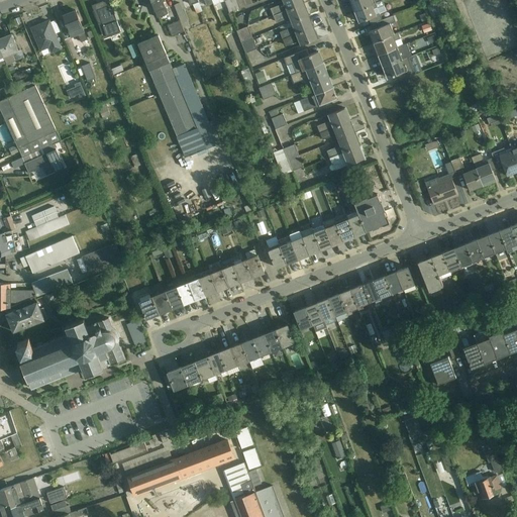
[(104,38),(121,32),(111,5),(109,0),(106,0),(92,5),(104,38)]
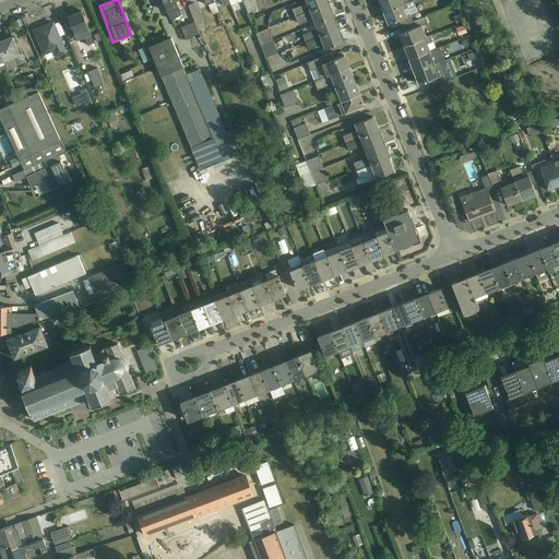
[(163,0),(170,19),(181,14),(177,1),(179,0),(178,0),(163,0)]
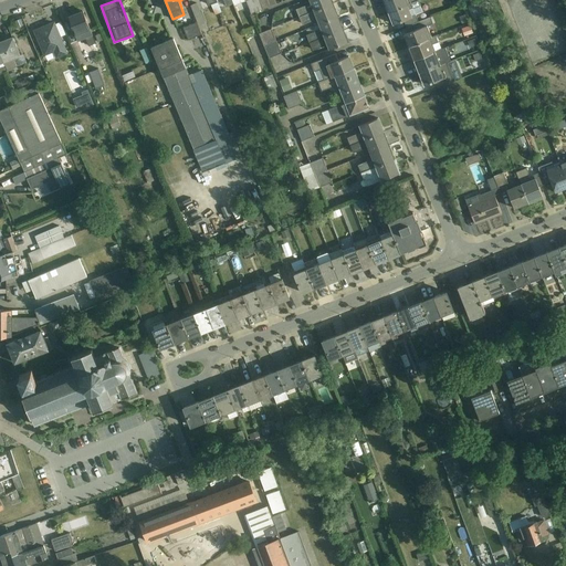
[(217,0),(206,0),(209,6),(211,4),(216,14),(222,12),(217,0)]
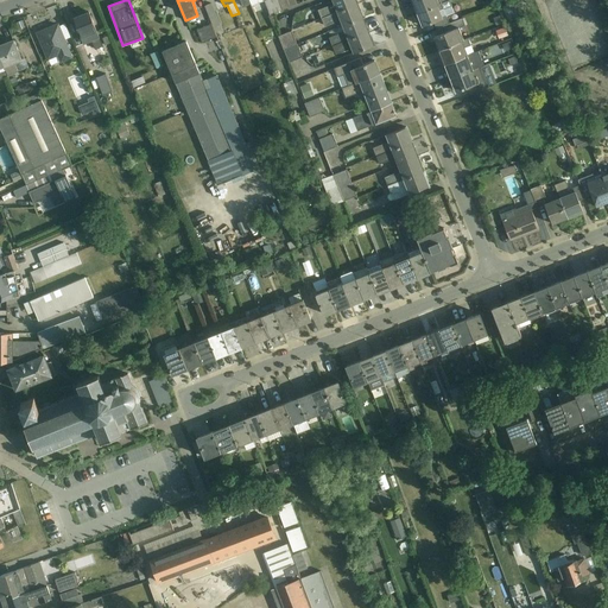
[(286,0),(266,0),(265,1),(270,14),(290,7),(286,0)]
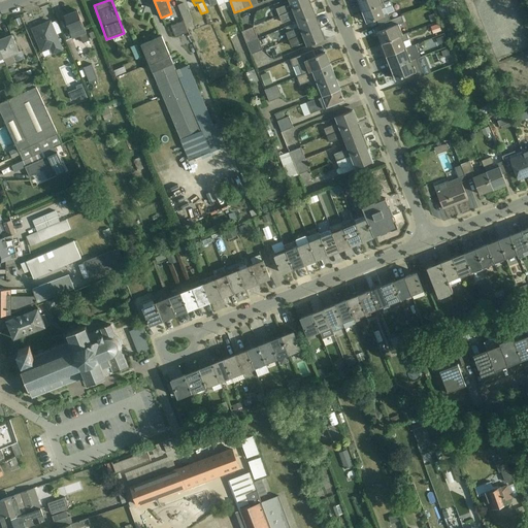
[(276,8),(278,14),(311,3),(309,0),(288,0),(290,3),(276,8)]
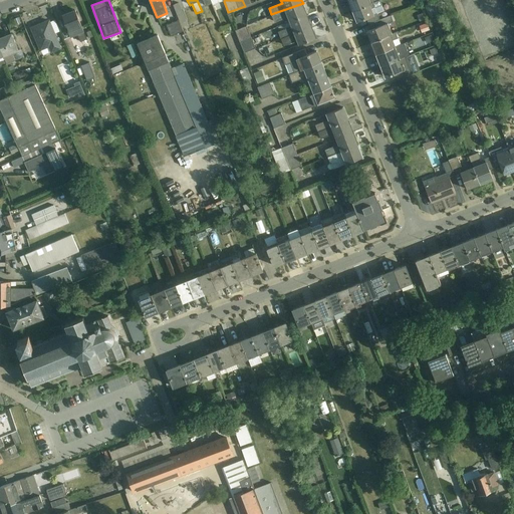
[(354,21),(372,14),(366,0),(362,0),(348,6),(354,21)]
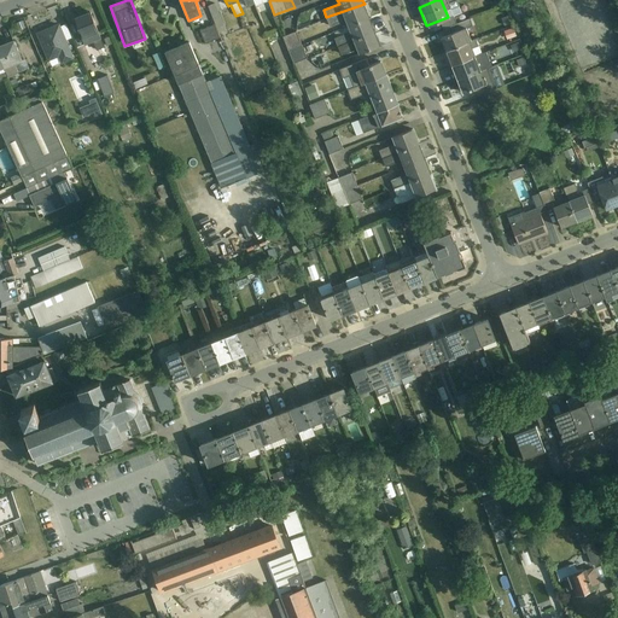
[(208,6),(215,24),(219,33),(226,30),(216,3),(208,6)]
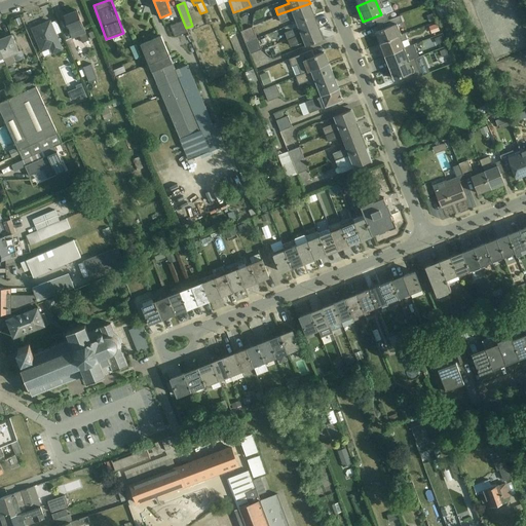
[(296,23),(315,14),(310,3),(277,14),(282,24),(294,19),(294,21),(295,21),(296,23)]
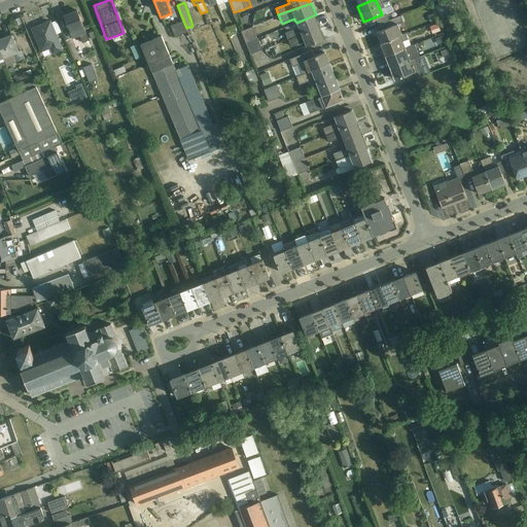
[(86,50),(93,48),(77,10),(63,15),(72,38),(79,35),(82,42),(83,42),(86,50)]
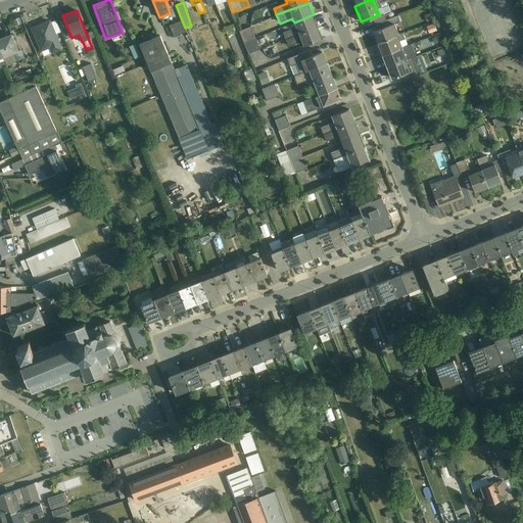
[(283,32),(286,40),(318,27),(314,14),(294,22),(288,25),(290,30),(283,32)]
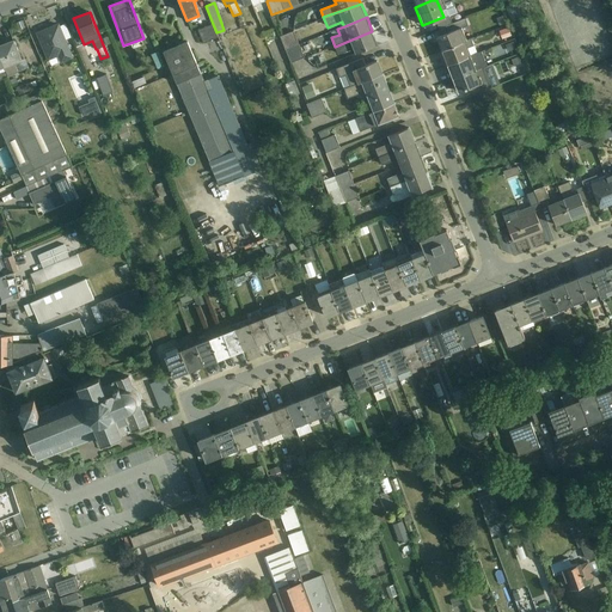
[(213,24),(199,29),(204,43),(219,37),(216,32),(213,24)]
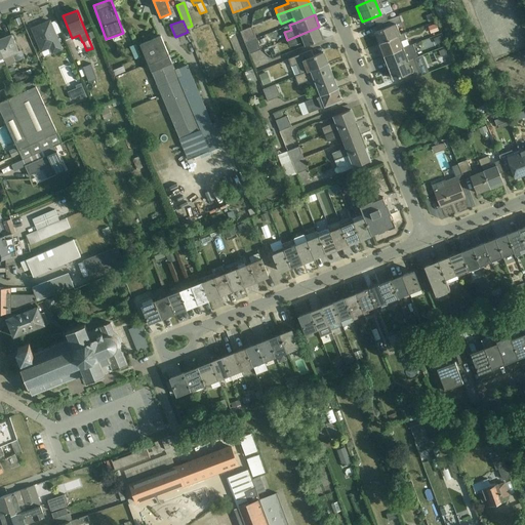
[(52,54),(62,50),(50,22),(33,29),(44,56),(51,53),(52,54)]
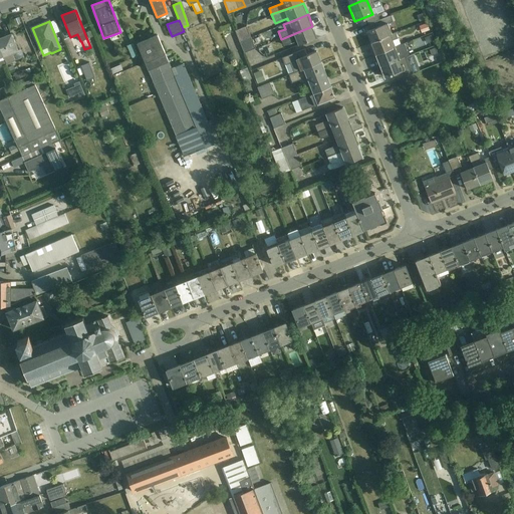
[(427,21),(419,24),(421,32),(429,29),(427,21)]
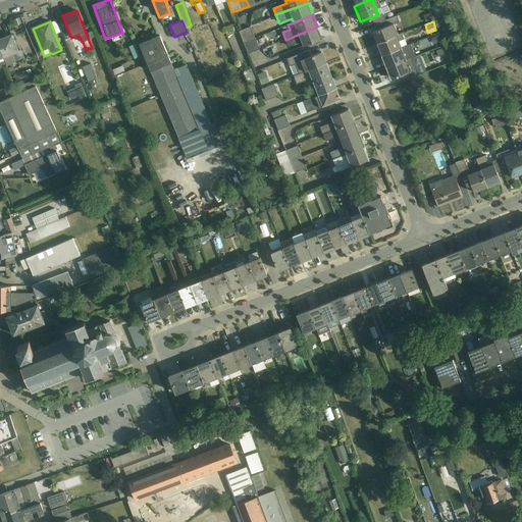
[(369,32),(374,43),(395,35),(389,23),(369,32)]
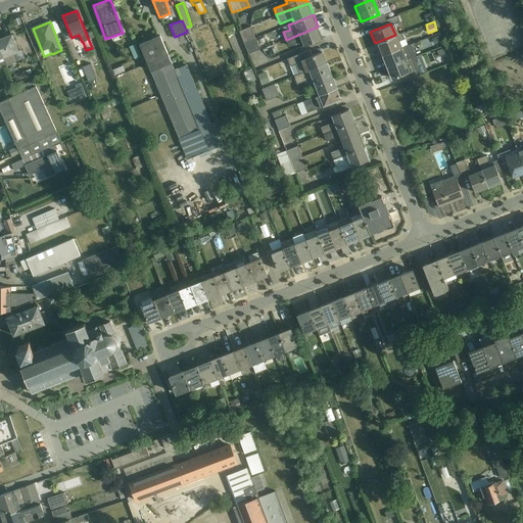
[(250,26),(240,31),(245,42),(255,38),(250,26)]
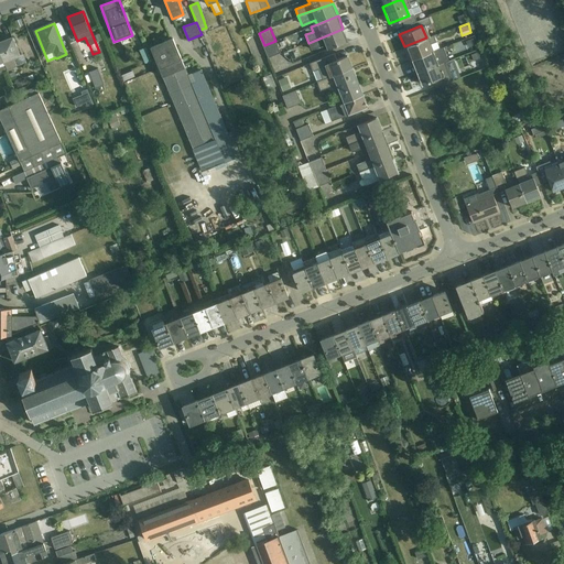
[(327,50),(348,42),(343,29),(308,43),(312,51),(326,45),(327,50)]
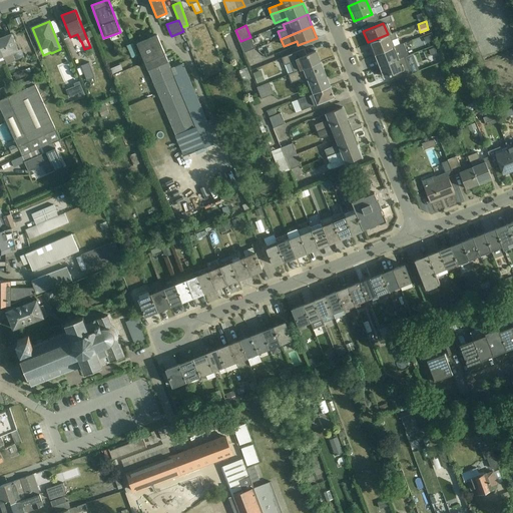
[(13,53),(19,51),(12,33),(0,38),(0,45),(8,64),(16,61),(13,53)]
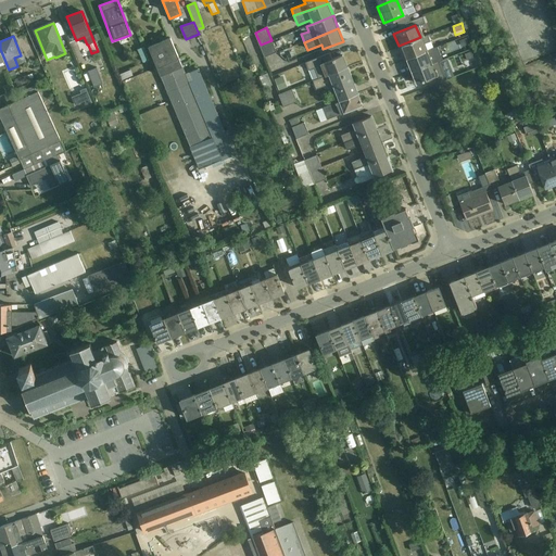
[(404,59),(425,50),(420,37),(399,46),(404,59)]
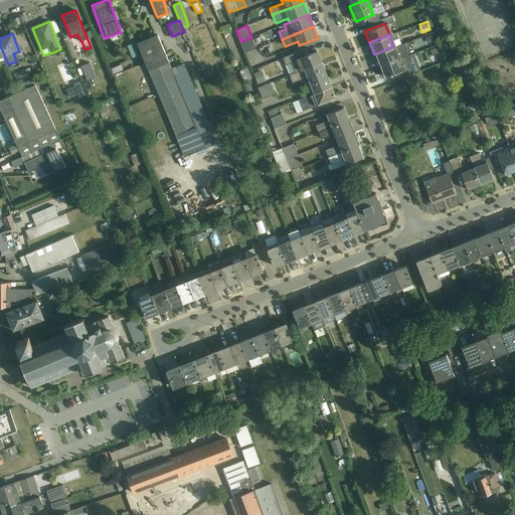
[(138,43),(185,156),(184,157),(185,160),(219,146),(218,143),(220,142),(211,120),(208,121),(184,63),(172,68),(169,61),(168,61),(157,35),(138,43)]
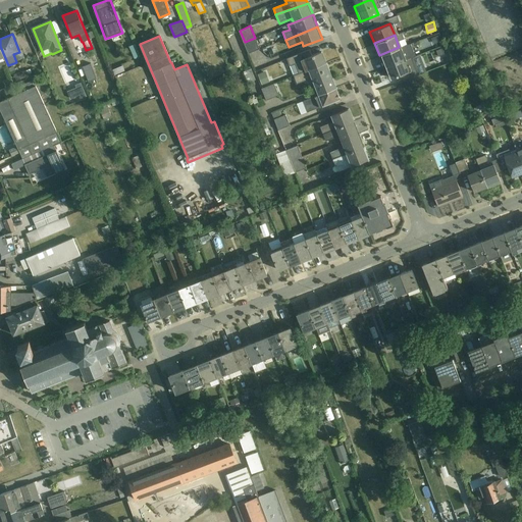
[(255,38),(245,42),(249,53),(260,50),(258,45),(260,43),(261,45),(265,43),(263,36),(256,39),(255,38)]
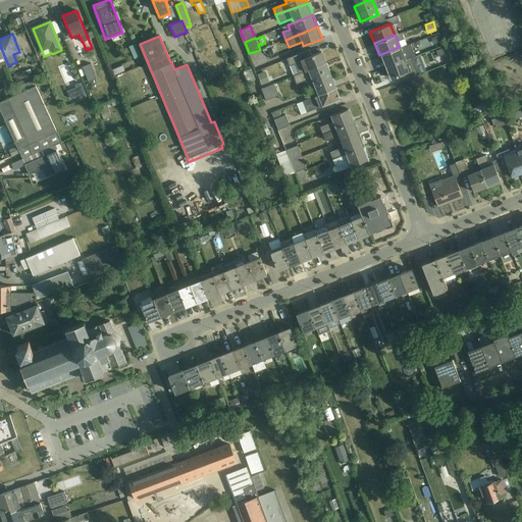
[(379,55),(383,67),(404,59),(399,47),(379,55)]
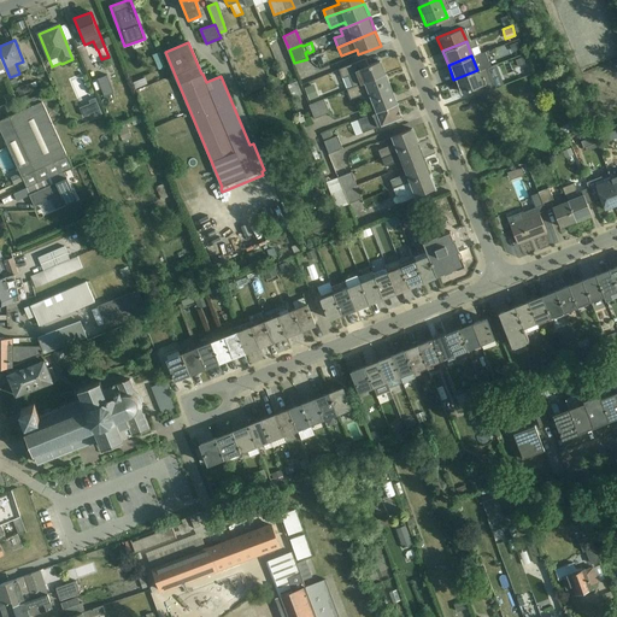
[(512,58),(519,75),(527,71),(521,56),(512,58)]
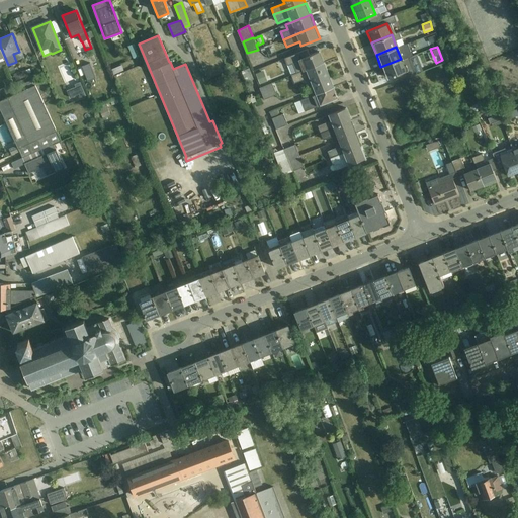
[(288,65),(291,75),(325,63),(320,51),(310,56),(308,50),(285,59),(288,65)]
